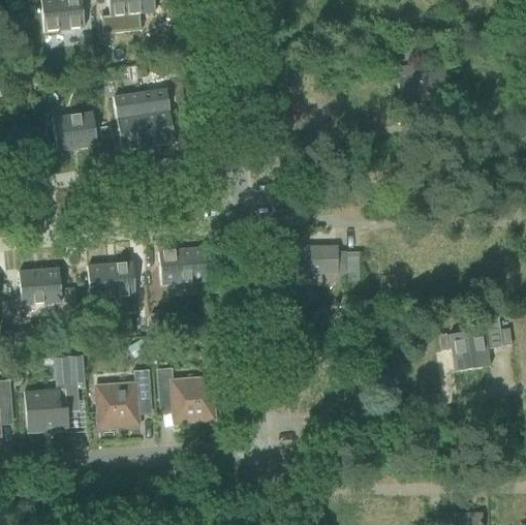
[(42,0),(45,30),(86,26),(83,0),(42,0)]
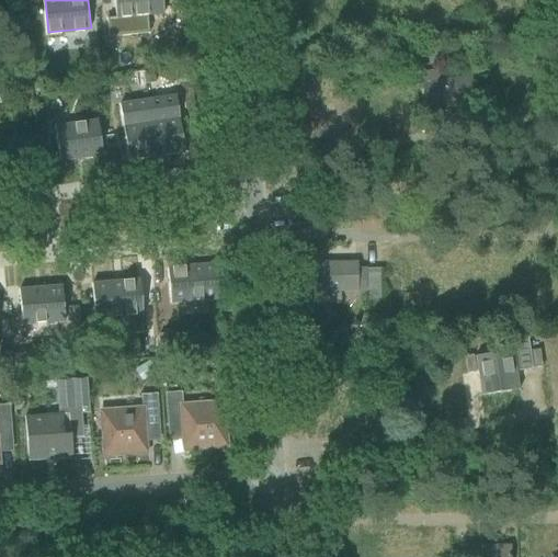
[(115,0),(117,14),(109,15),(111,34),(151,30),(150,12),(166,11),(164,0),(115,0)]
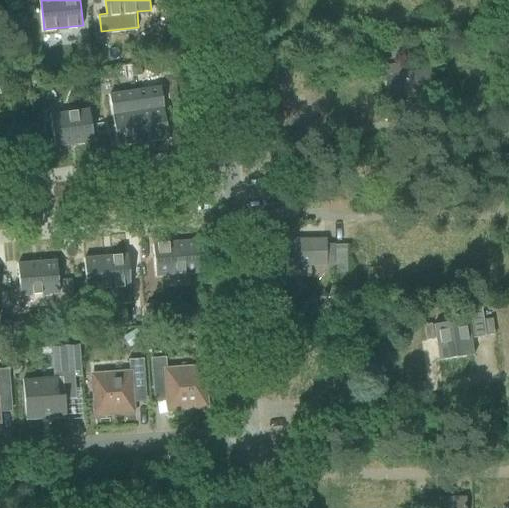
[(387,75),(388,80),(391,100),(435,93),(432,68),(402,73),(400,62),(386,64),(388,75),(387,75)]
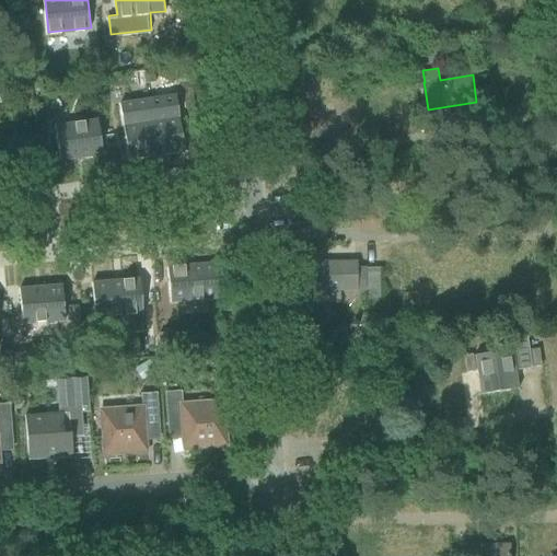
[(11,79),(0,82),(0,92),(2,100),(16,94),(11,79)]
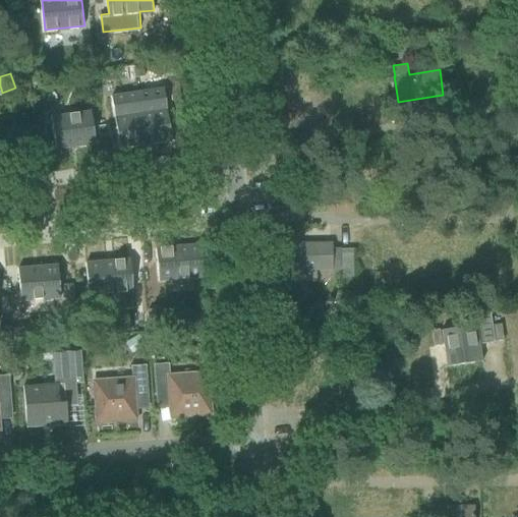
[(165,87),(139,90),(147,144),(173,139),(165,87)]
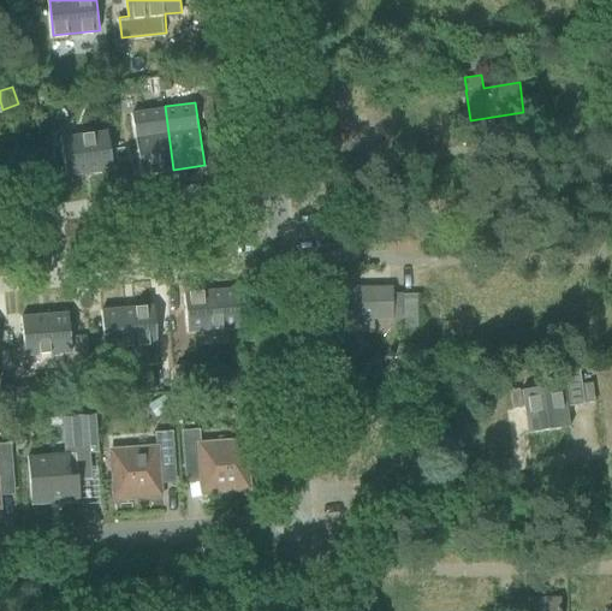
[(164,105),(132,110),(142,172),(173,167),(164,105)]
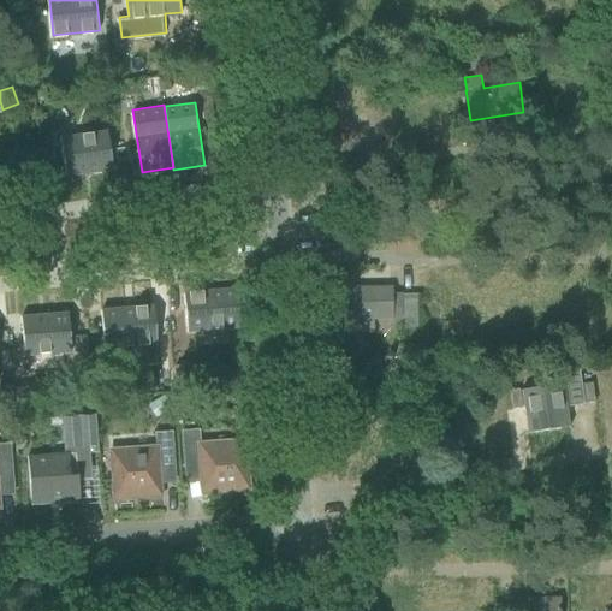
[(110,129),(63,135),(69,173),(114,167),(110,129)]
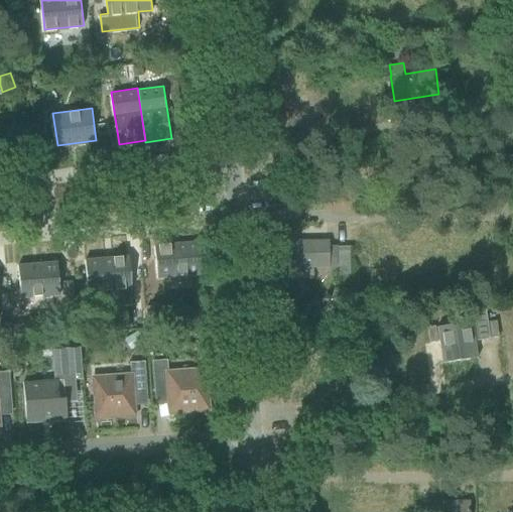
[(200,240),(155,244),(158,276),(203,272),(200,240)]
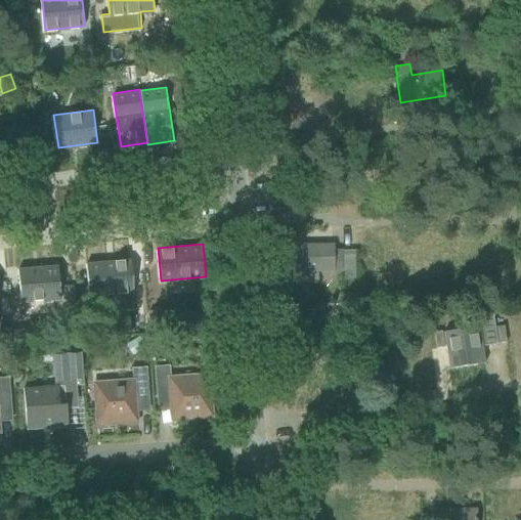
[(335,244),(290,244),(290,269),(320,269),(323,269),(335,269),(336,266),(344,266),(345,277),(357,277),(357,249),(356,249),(344,249),(335,249),(335,244)]
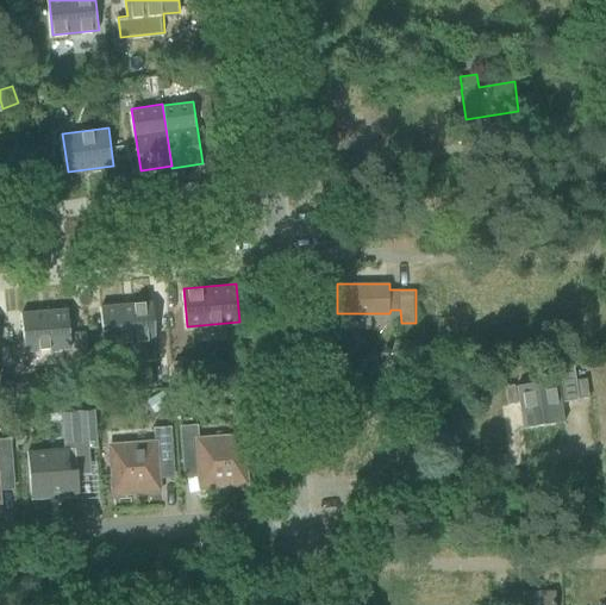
[(154,300),(102,305),(105,343),(136,341),(137,360),(160,357),(154,300)]
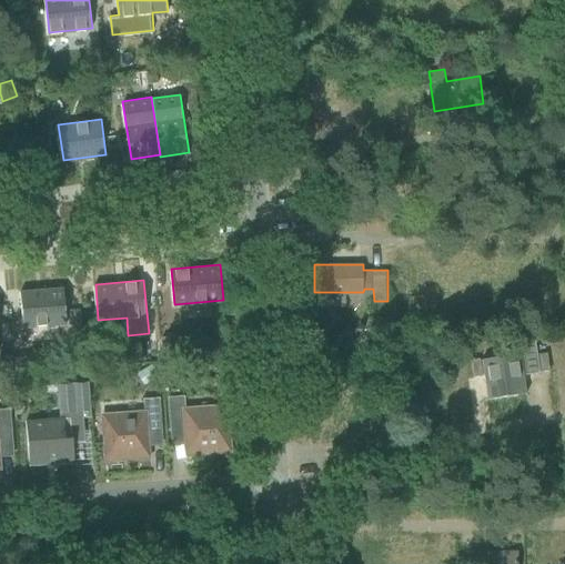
[(64,286),(21,290),(24,325),(68,322),(64,286)]
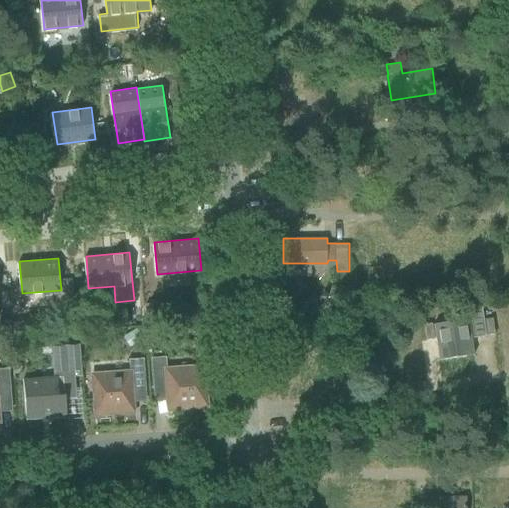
[(74,276),(63,277),(64,291),(75,290),(74,276)]
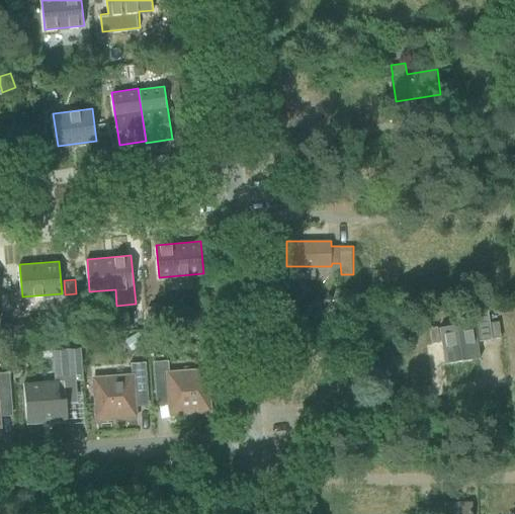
[(331,298),(310,300),(310,308),(311,310),(311,311),(331,310),(331,298)]
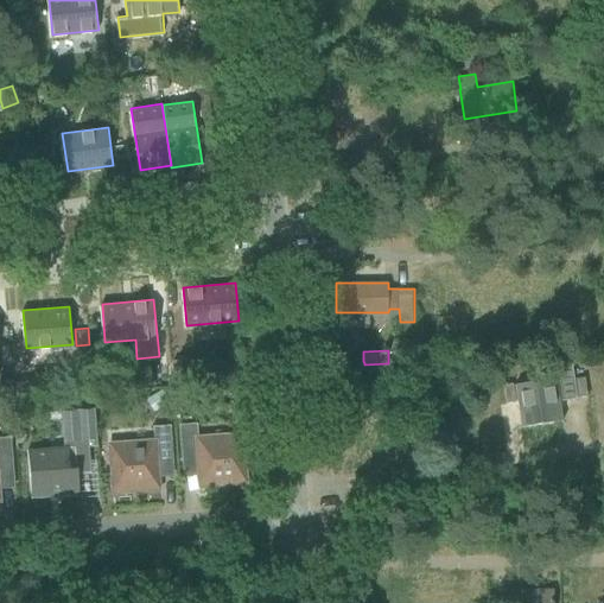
[(188,356),(176,357),(177,375),(190,374),(188,356)]
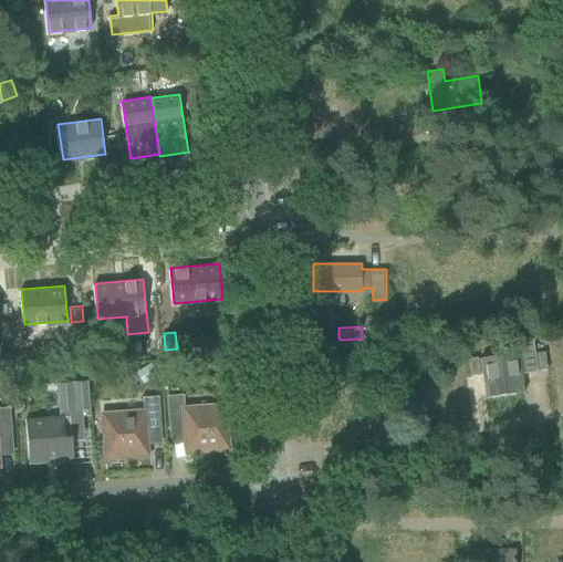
[(520,351),(501,353),(507,393),(527,389),(523,372),(539,370),(534,337),(519,340),(520,351)]
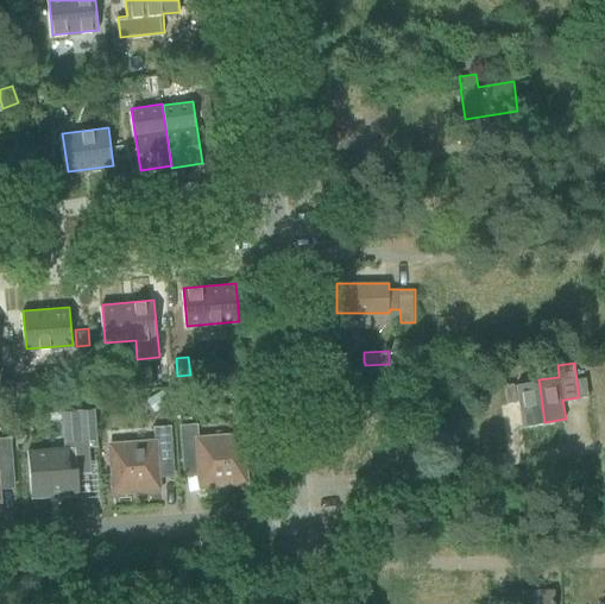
[(587,376),(578,377),(581,396),(590,395),(587,376)]
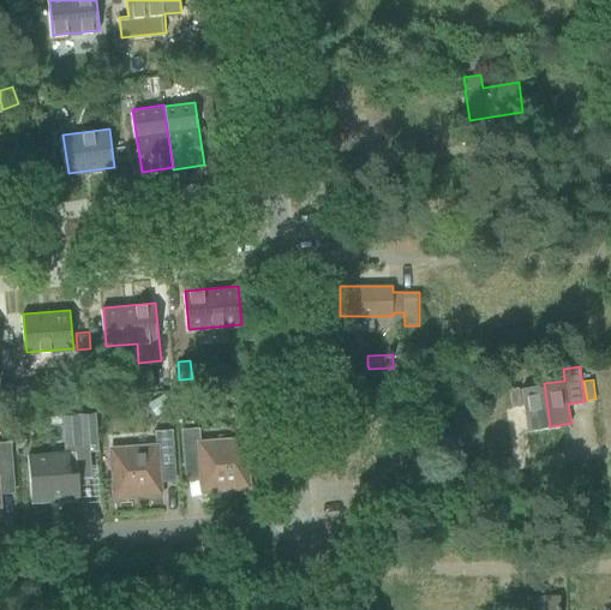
[(544,383),(522,387),(528,430),(550,426),(544,383)]
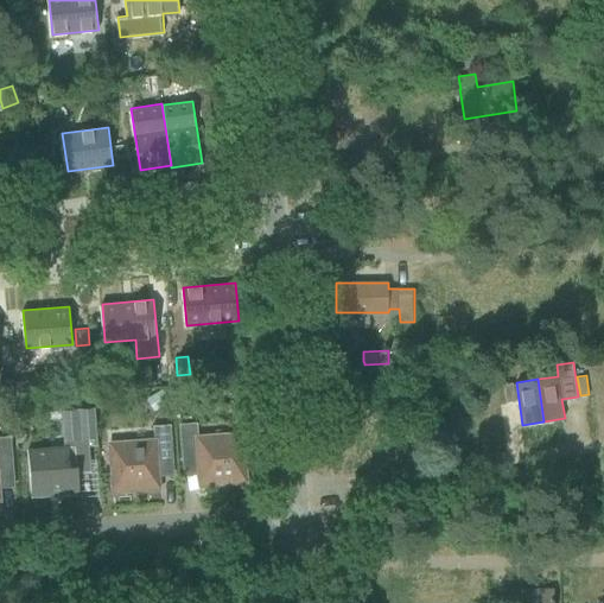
[(515,381),(506,382),(508,401),(517,399),(515,381)]
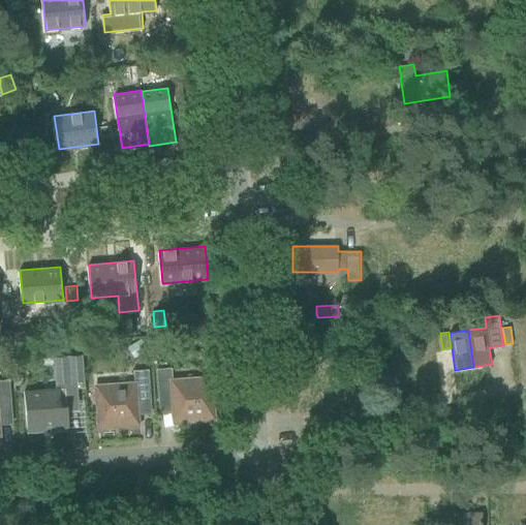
[(143,338),(134,343),(141,352),(149,347),(143,338)]
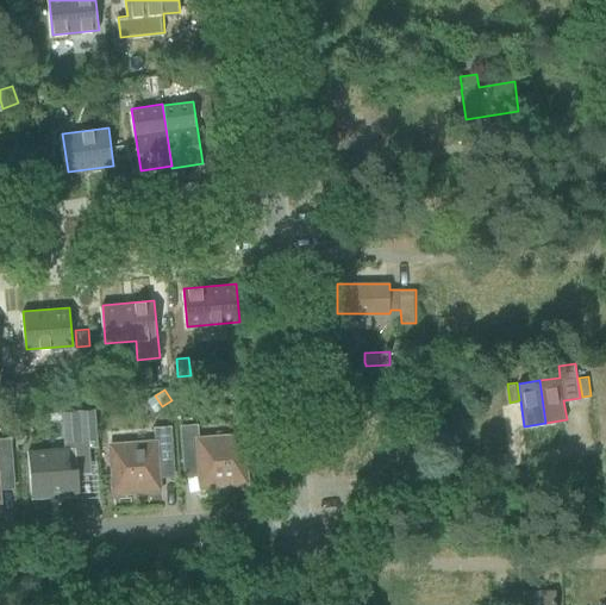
[(68,446),(29,449),(33,498),(81,494),(80,473),(93,472),(91,446),(100,446),(99,441),(97,407),(75,409),(75,423),(67,424),(68,446)]
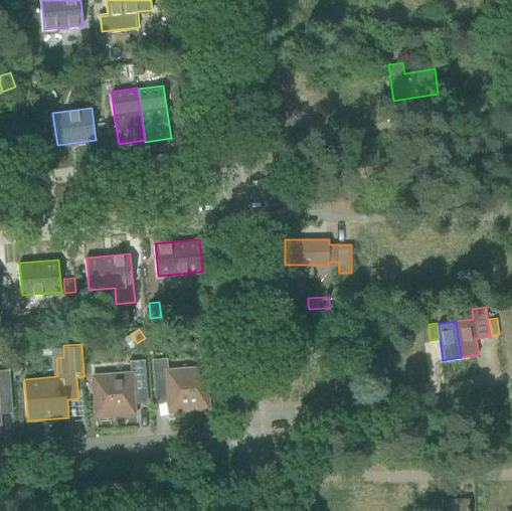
[(170,390),(171,399),(171,409),(210,406),(208,366),(169,369),(168,358),(155,358),(158,391),(170,390)]
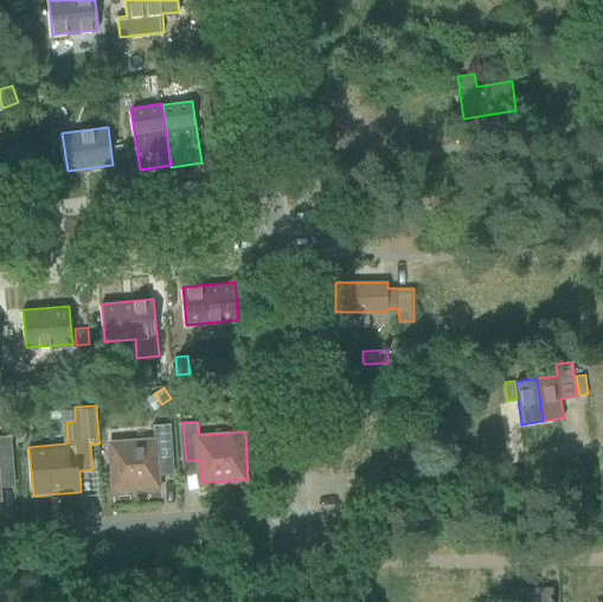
[(160,463),(174,462),(171,423),(156,424),(158,439),(111,441),(115,488),(161,486),(160,463)]
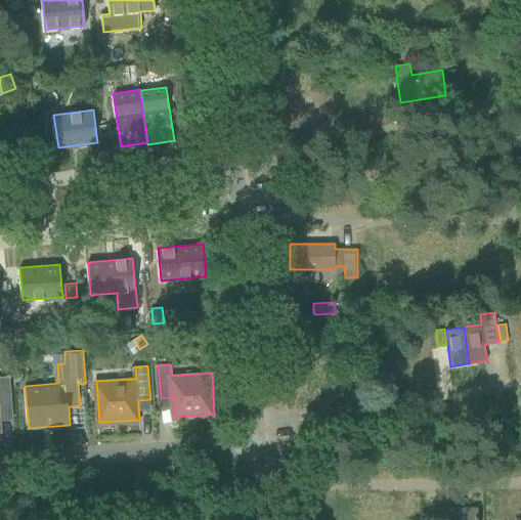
[(0,410),(13,409),(10,376),(0,376),(0,429),(2,429),(0,410)]
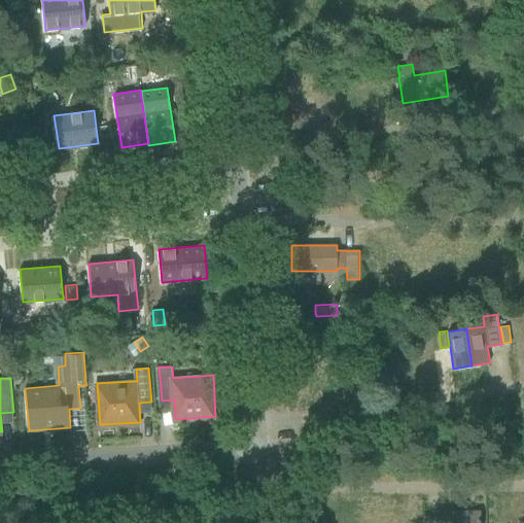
[(434,516),(428,516),(427,522),(480,522),(480,511),(434,511),(434,516)]
